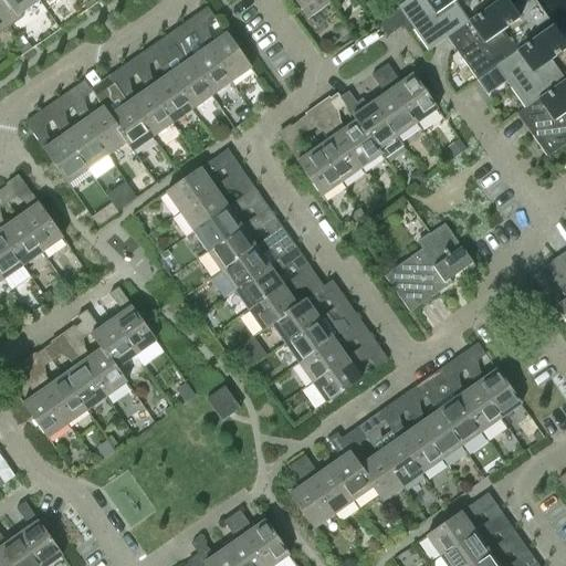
[(0,0),(0,14),(9,28),(22,18),(18,12),(35,0),(0,0)]
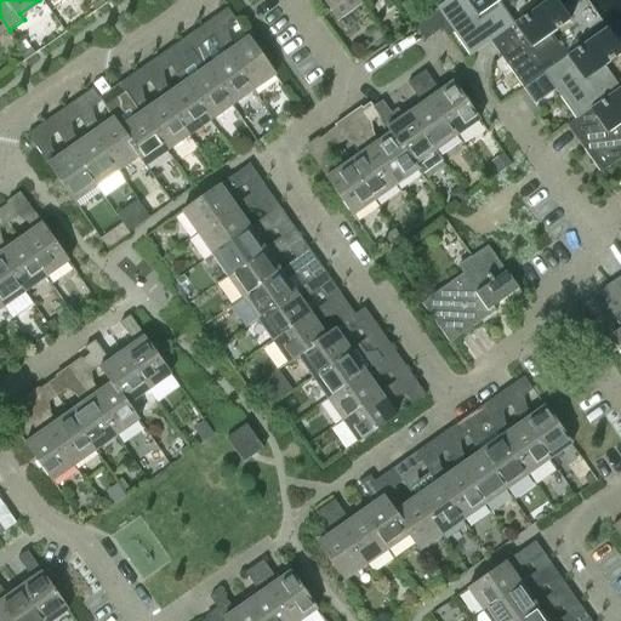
[(360,3),(358,0),(322,0),(336,21),(360,3)]
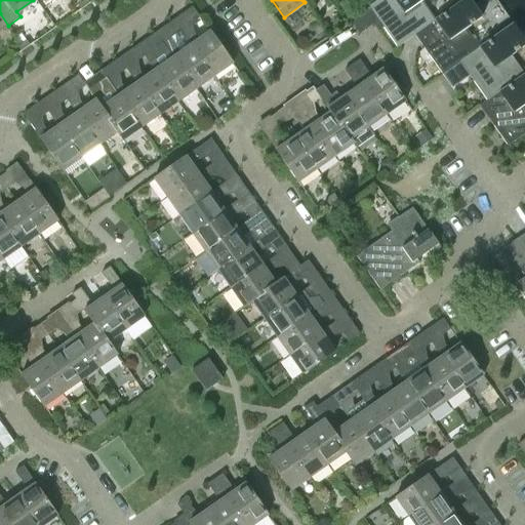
[(434,21),(433,21),(420,2),(422,0),(377,0),(368,7),(397,48),(414,36),(413,35),(434,21)]
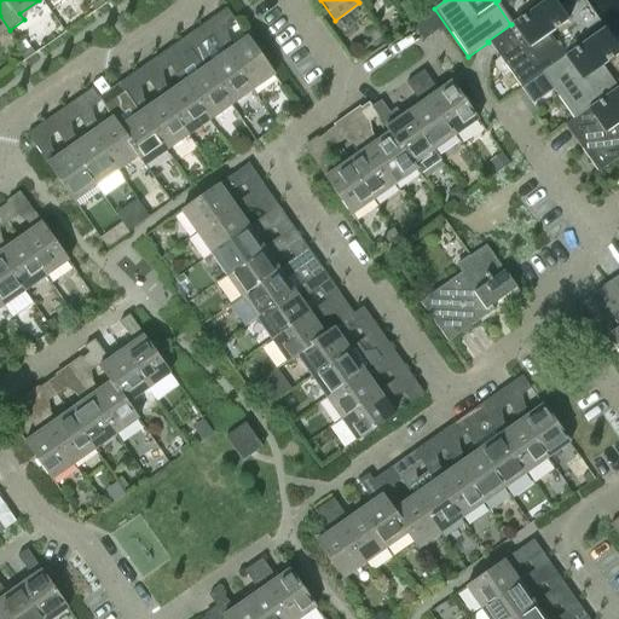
[(487,41),(489,42),(521,88),(542,74),(541,73),(565,57),(563,56),(549,34),(568,21),(553,0),(544,0),(510,24),(512,24),(487,41)]
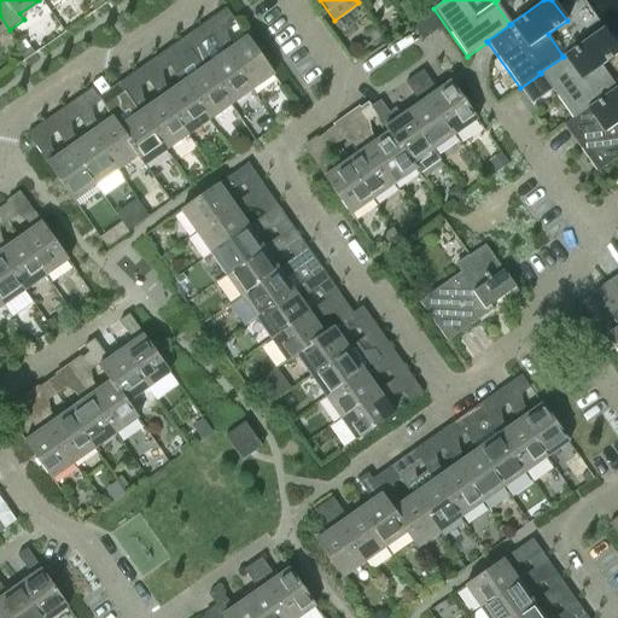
[(226,9),(216,15),(226,27),(234,21),(226,9)]
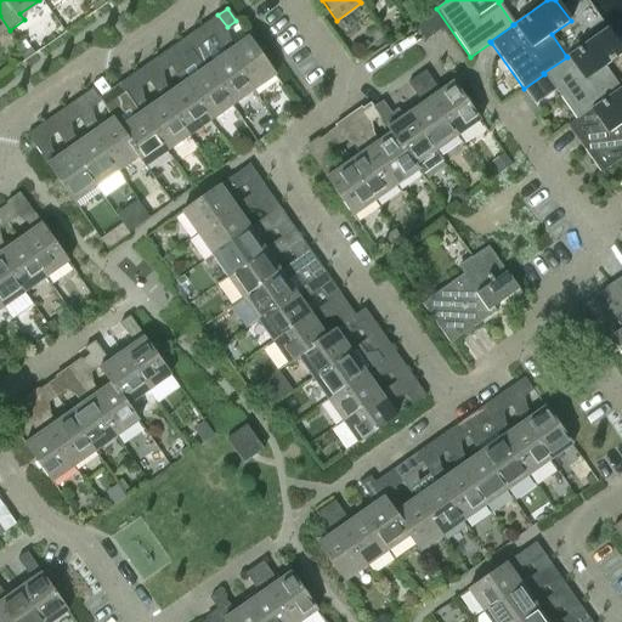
[(260,101),(253,91),(226,52),(225,54),(219,44),(220,44),(205,23),(197,29),(205,43),(207,52),(198,58),(197,60),(203,69),(204,68),(231,107),(238,117),(260,101)]
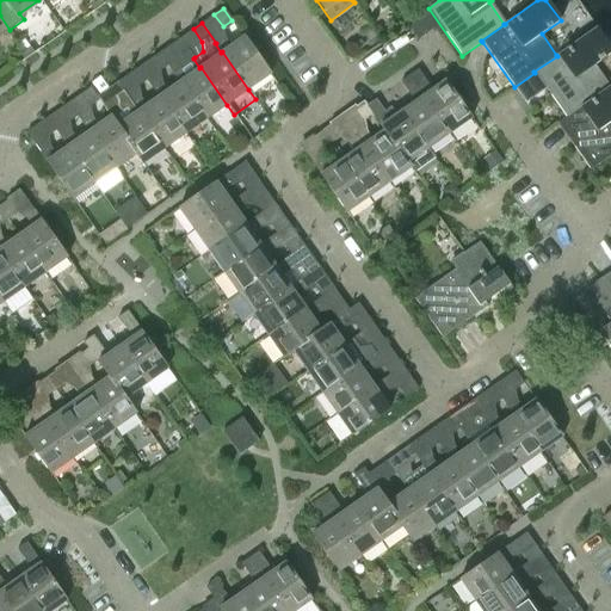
[(547,90),(566,117),(609,87),(609,86),(594,65),(610,53),(610,48),(596,28),(556,55),(557,56),(534,72),(535,73),(514,87),(526,104),(547,90)]
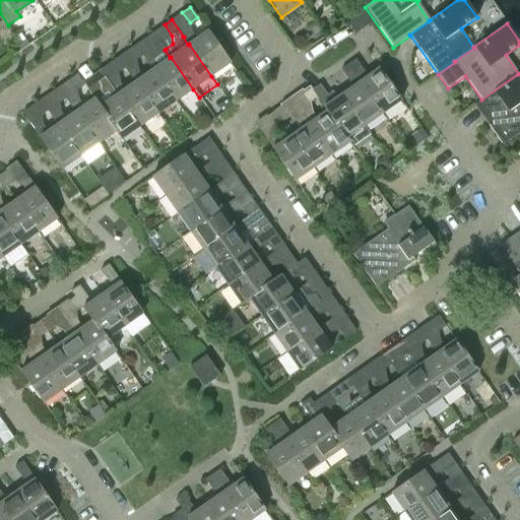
[(153,48),(161,43),(153,31),(146,38),(153,48)]
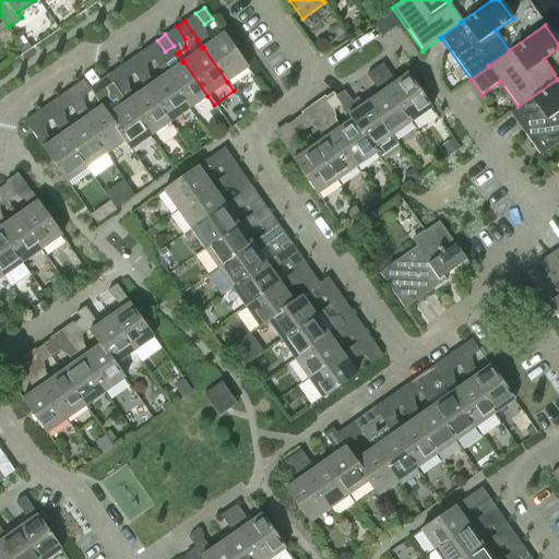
[(197,39),(202,48),(203,47),(227,82),(247,68),(223,34),(211,42),(205,34),(198,39),(197,39)]
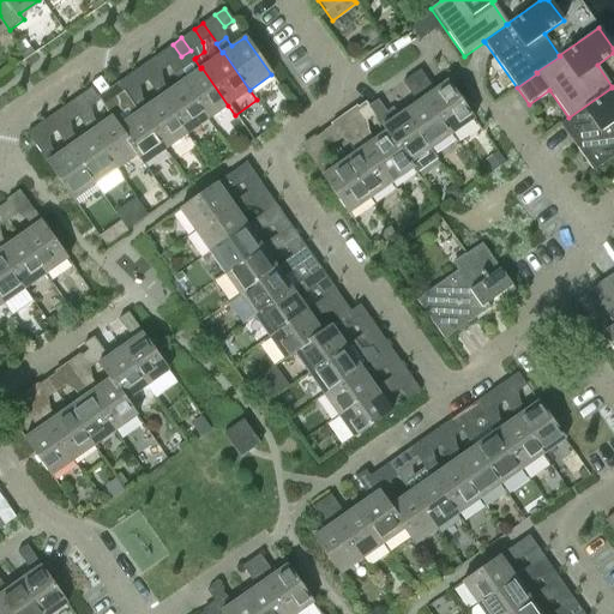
[(174,72),(173,73),(180,83),(181,82),(208,120),(228,106),(202,67),(200,68),(194,59),(196,58),(191,50),(181,56),(182,66),(174,72)]
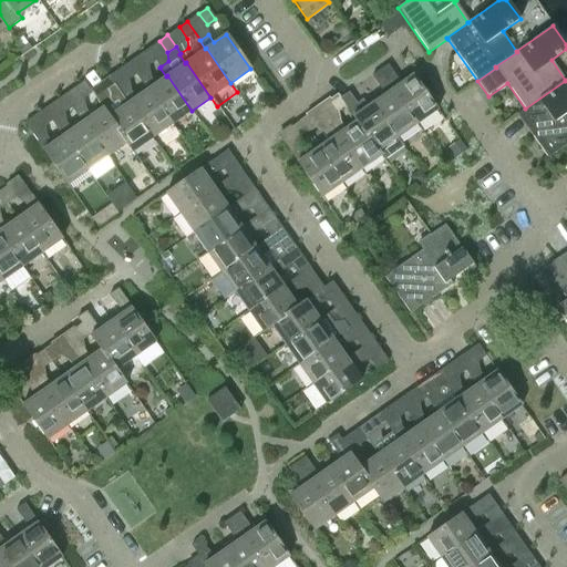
[(148,49),(140,54),(148,66),(156,60),(148,49)]
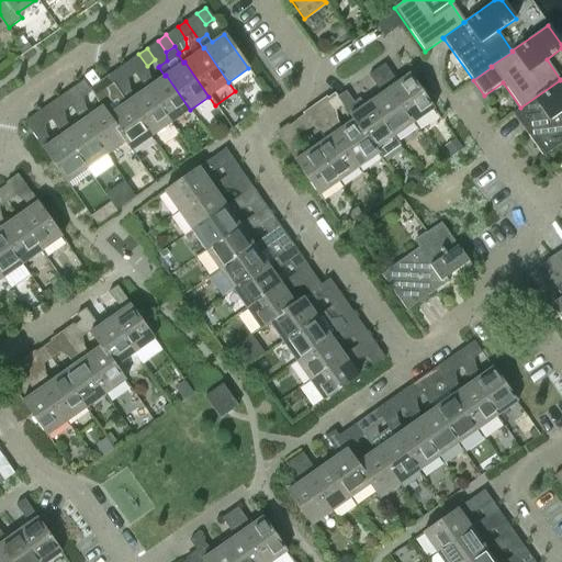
[(127,79),(135,74),(127,62),(120,68),(127,79)]
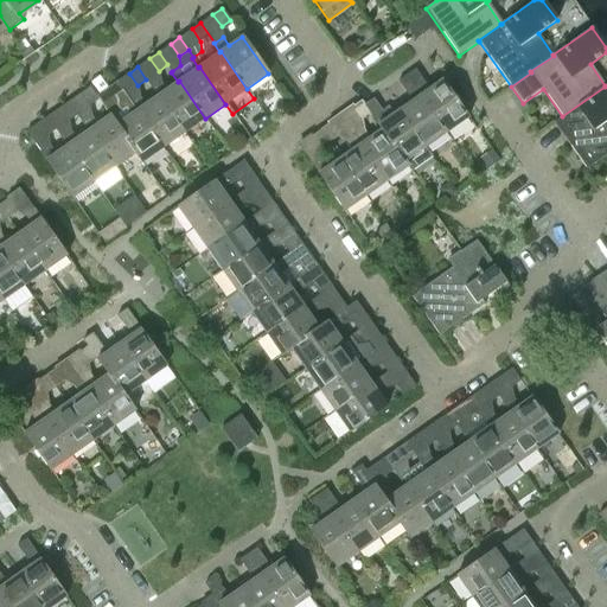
[(415,70),(407,76),(446,133),(468,117),(441,80),(428,89),(415,70)]
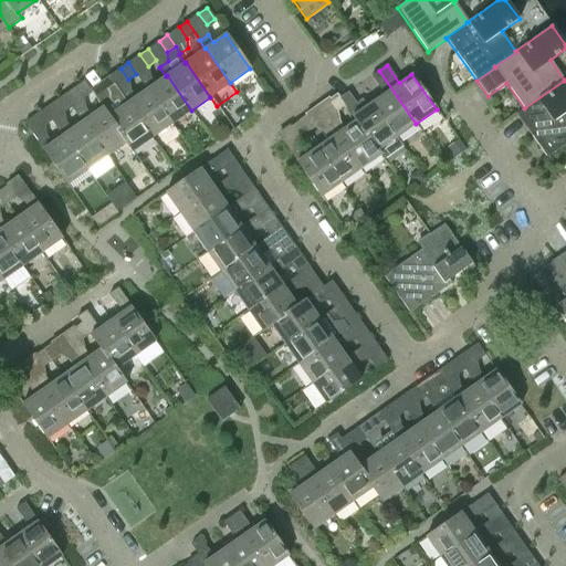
[(384,94),(373,103),(397,137),(416,124),(379,71),(370,76),(384,94)]
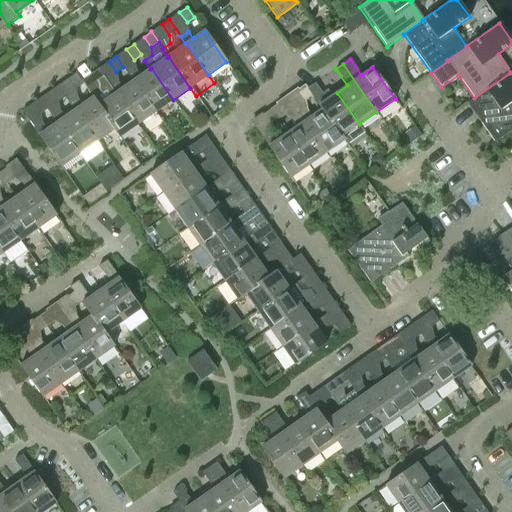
[(155,112),(173,100),(151,68),(150,69),(140,76),(135,68),(126,74),(132,81),(133,81),(155,112)]
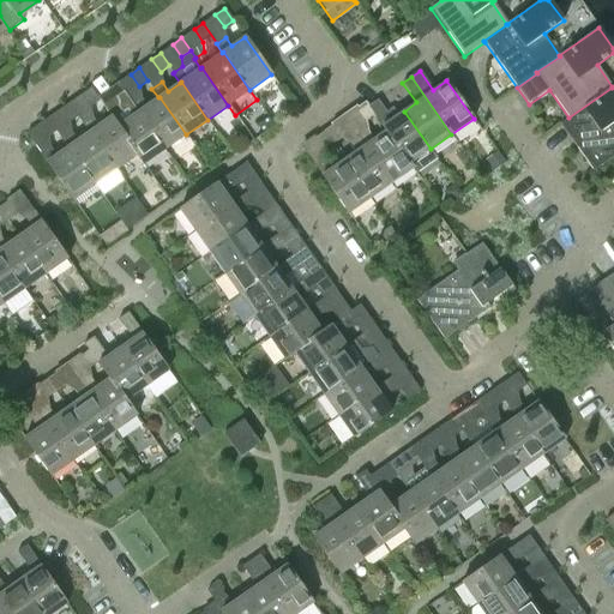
[(118,102),(127,95),(118,83),(109,89),(118,102)]
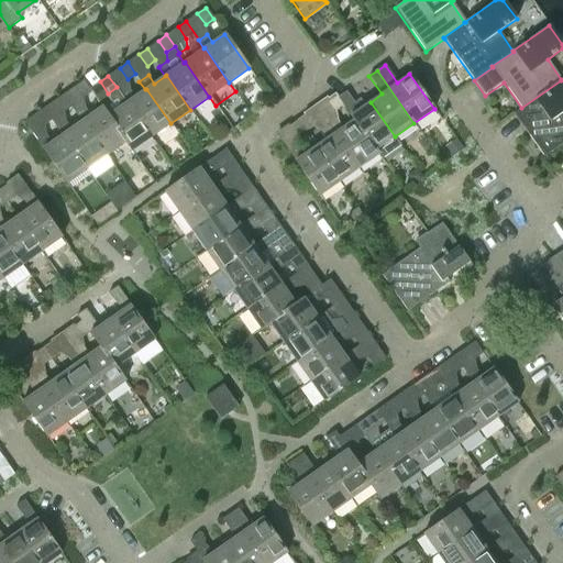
[(521,108),(512,113),(543,156),(562,142),(562,77),(561,79),(561,80),(521,108)]
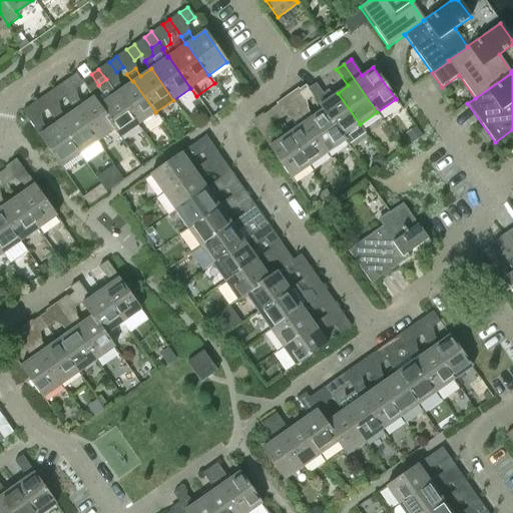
[(75,73),(68,79),(75,89),(83,84),(75,73)]
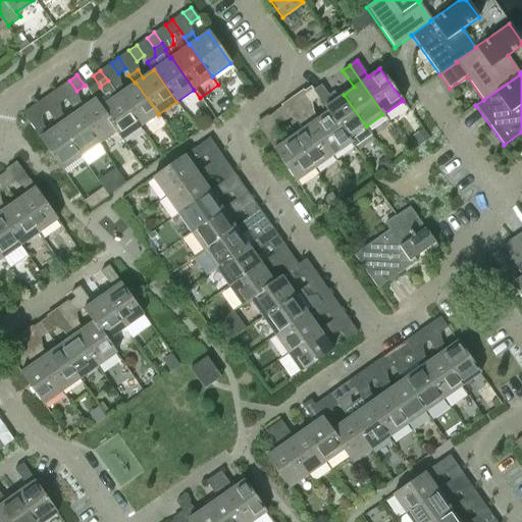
[(101,95),(94,100),(116,132),(115,133),(121,141),(140,127),(117,95),(116,96),(111,88),(112,87),(108,81),(100,87),(101,95)]
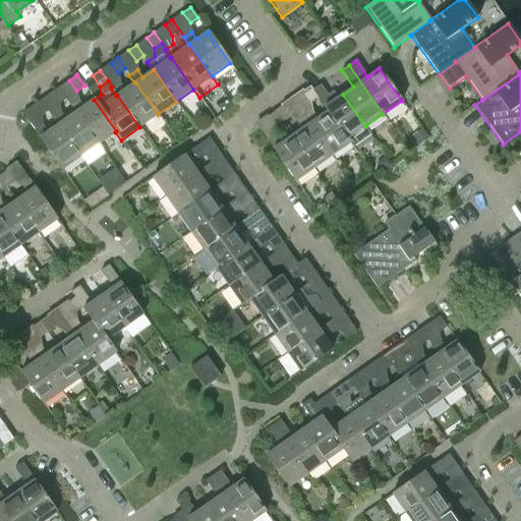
[(139,127),(158,114),(135,82),(134,82),(124,90),(119,81),(112,87),(111,88),(116,96),(117,95),(139,127)]
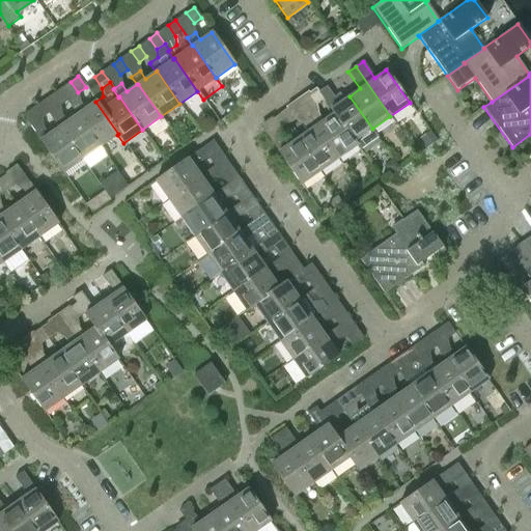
[(318,92),(324,100),(323,100),(333,113),(334,113),(354,142),(355,141),(358,145),(357,145),(360,149),(378,137),(372,129),(350,96),(344,100),(339,93),(334,96),(326,86),(318,92)]
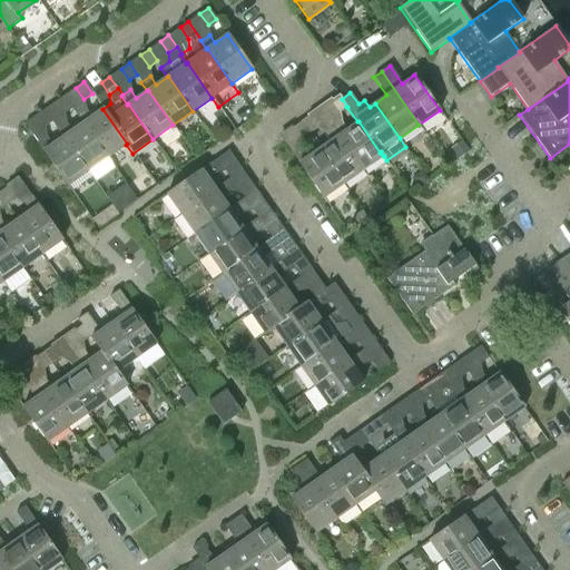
[(340,112),(346,107),(347,107),(342,99),(338,95),(331,100),(340,112)]
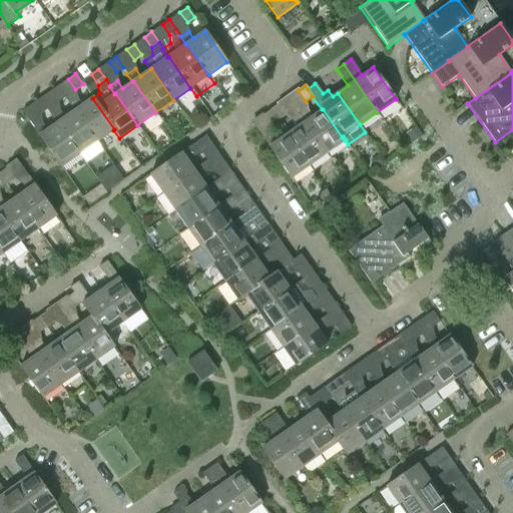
[(58,86),(50,91),(58,102),(65,96),(58,86)]
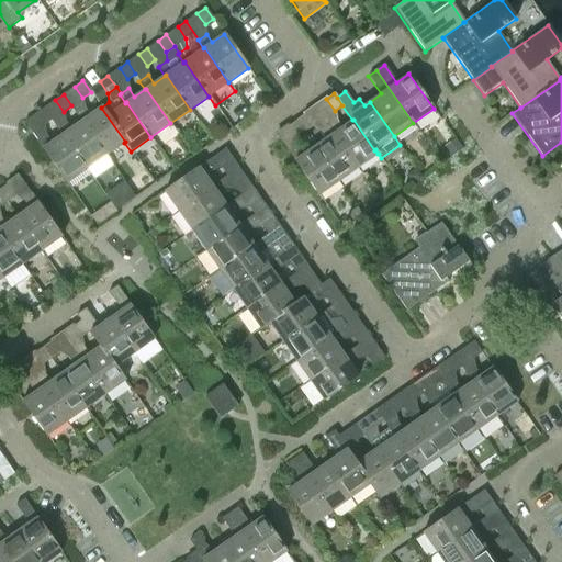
[(105,156),(124,143),(125,142),(101,108),(89,115),(83,107),(75,113),(80,122),(81,121),(105,156)]
